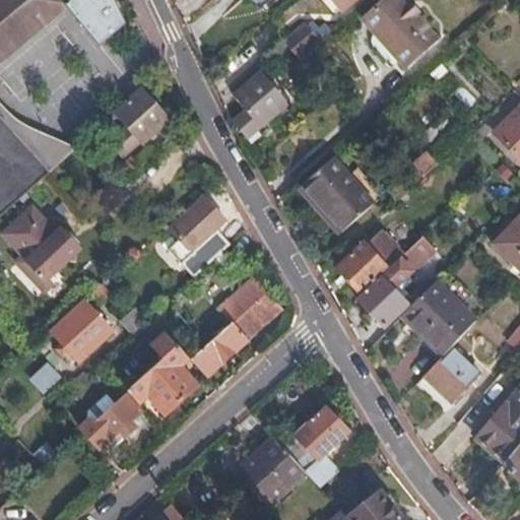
[(0,0),(0,216),(74,150),(30,131),(12,119),(0,107),(0,62),(66,7),(99,46),(123,24),(111,0),(0,0)]
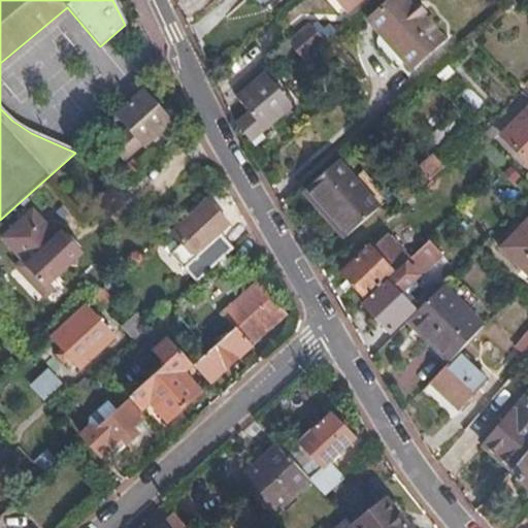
[(357,0),(335,0),(345,11),(357,0)]
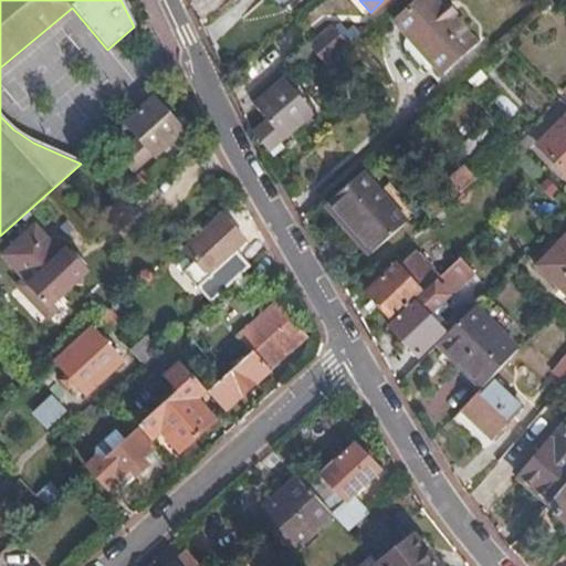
[(442,7),(437,0),(417,0),(395,20),(440,72),(474,43),(452,17),(458,12),(448,1),(442,7)]
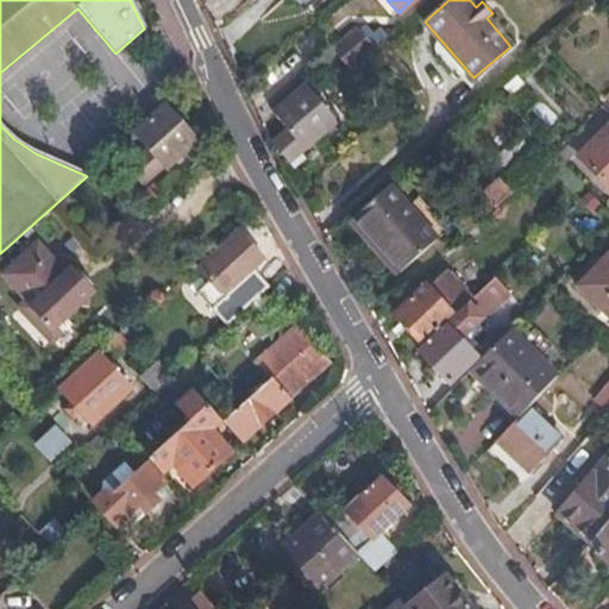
[(353,64),(374,45),(355,24),(334,42),(353,64)]
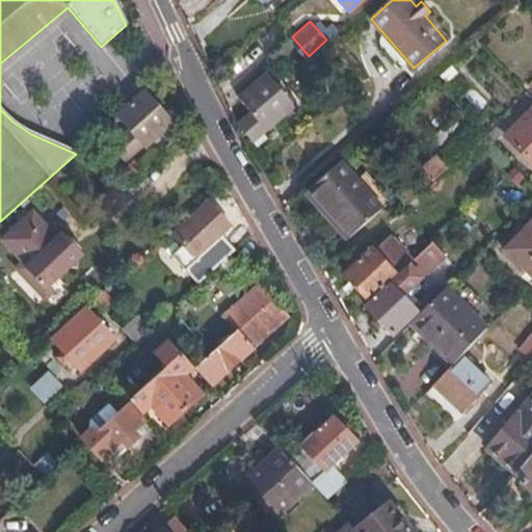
[(301,99),(281,75),(274,81),(267,74),(240,97),(253,111),(240,123),(255,139),(301,99)]
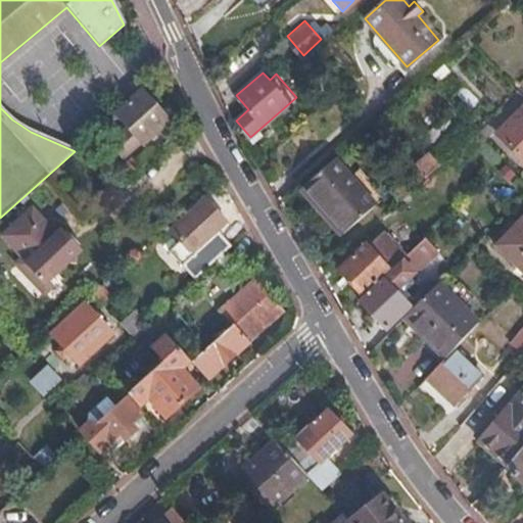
[(165,120),(140,91),(115,114),(126,126),(106,143),(119,157),(127,150),(130,150),(140,142),(140,143),(165,120)]
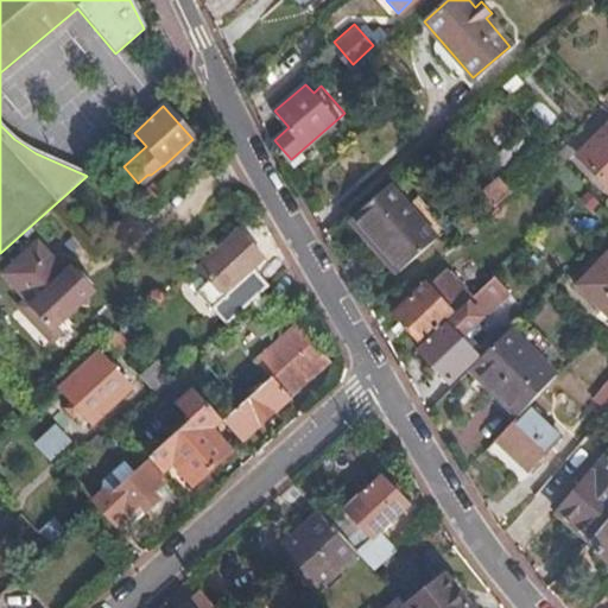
[(607,184),(607,122),(577,154),(607,184)]
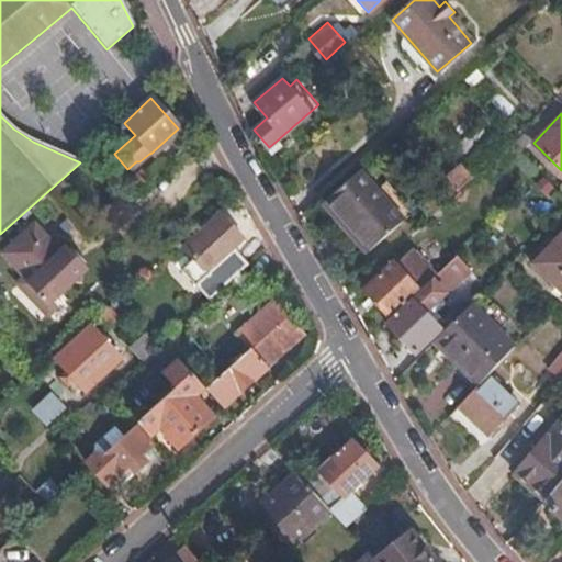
[(384,201),(358,171),(329,197),(353,225),(346,231),(348,233),(384,201)]
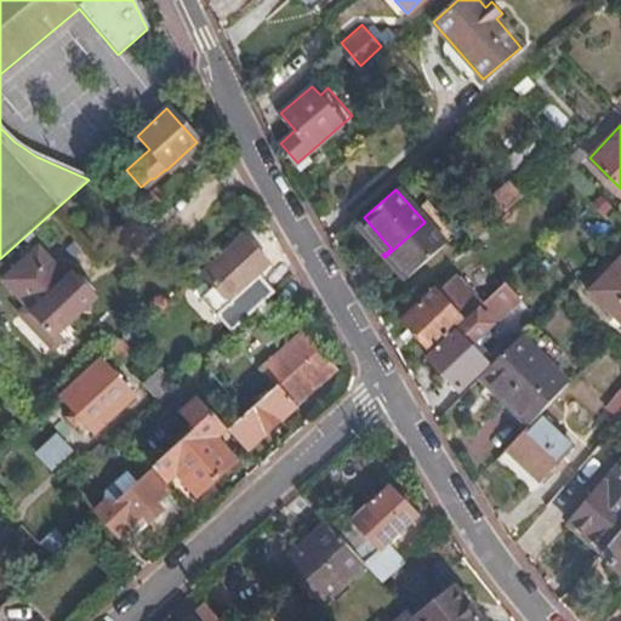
[(141,220),(155,206),(146,195),(132,209),(141,220)]
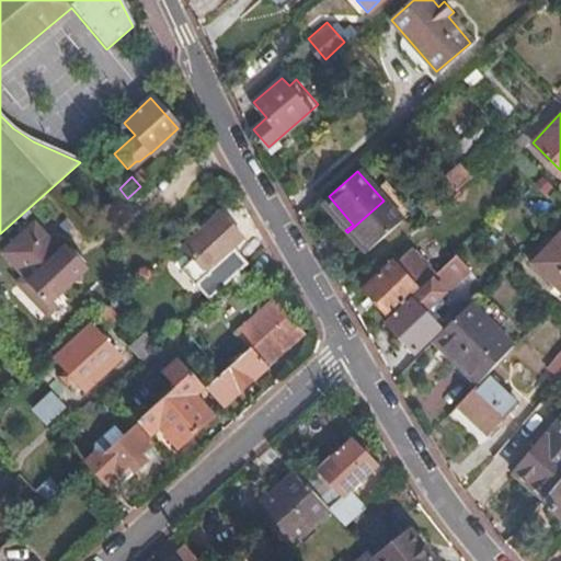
[(353,225),(329,196),(321,203),(345,230),(353,225)]
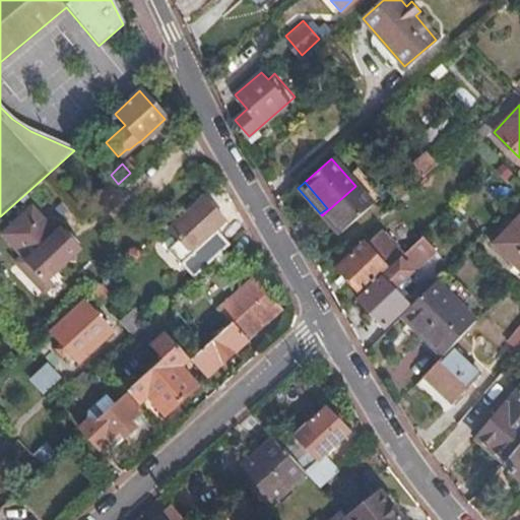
[(371,203),(355,186),(322,215),(337,233),(371,203)]
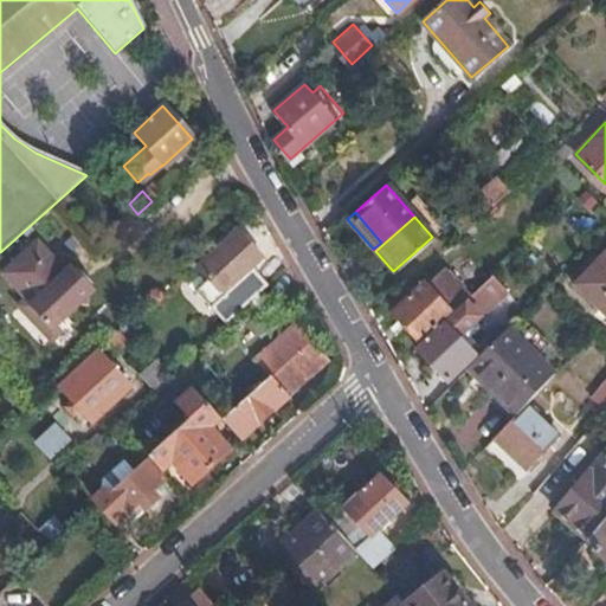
[(207,308),(262,258),(238,231),(198,268),(207,279),(193,292),(207,308)]
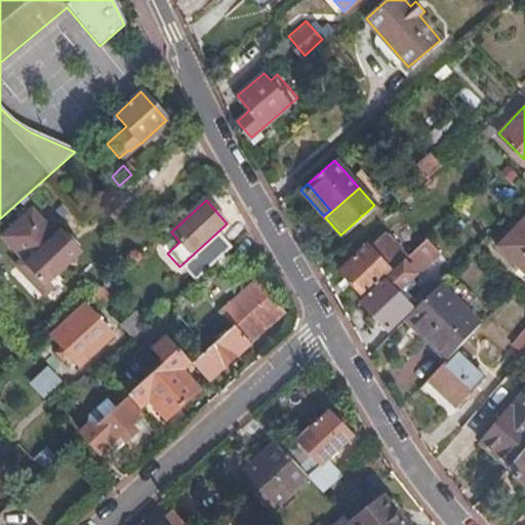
[(27,214),(3,237),(30,264),(28,266),(30,268),(29,276),(37,284),(45,284),(47,286),(70,265),(79,266),(79,255),(83,251),(80,248),(81,246),(68,233),(66,235),(63,232),(57,236),(48,227),(39,227),(27,214)]
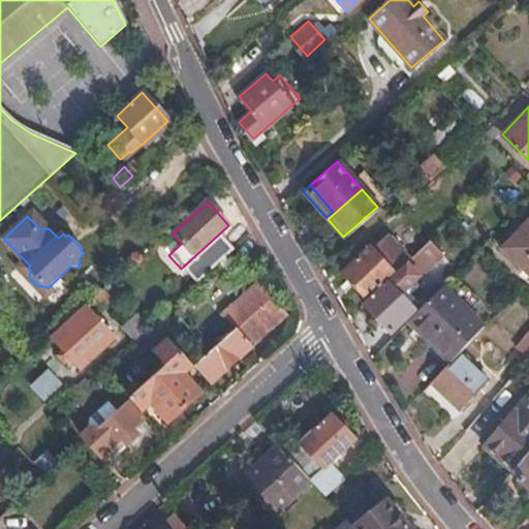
[(196,283),(234,249),(222,236),(231,227),(228,225),(181,269),(195,283),(196,283)]
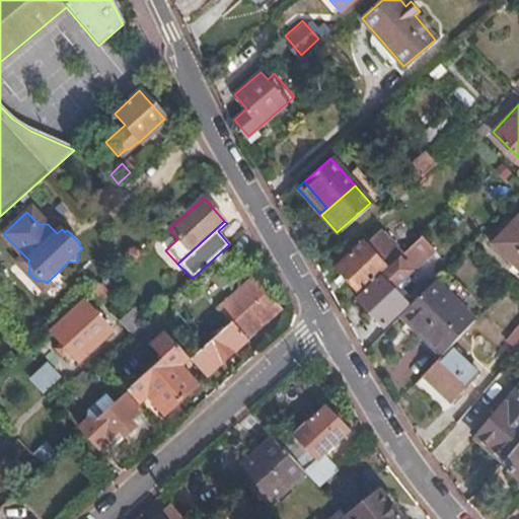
[(518,223),(497,248),(518,269),(518,223)]
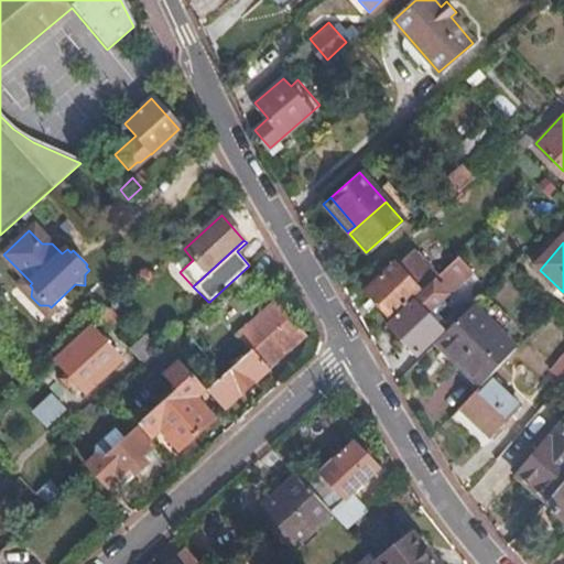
[(474,268),(459,253),(435,277),(393,316),(389,320),(419,351),(435,335),(434,334),(438,329),(431,321),(433,320),(426,313),(474,268)]
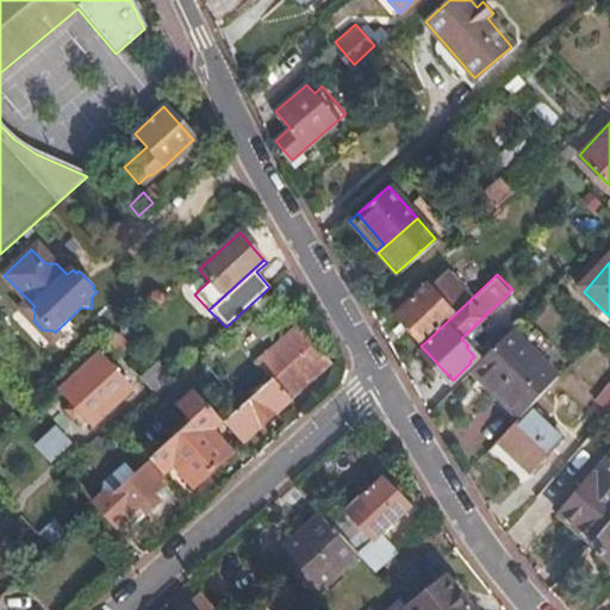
[(425,342),(471,299),(461,288),(446,303),(427,284),(397,312),(425,342)]
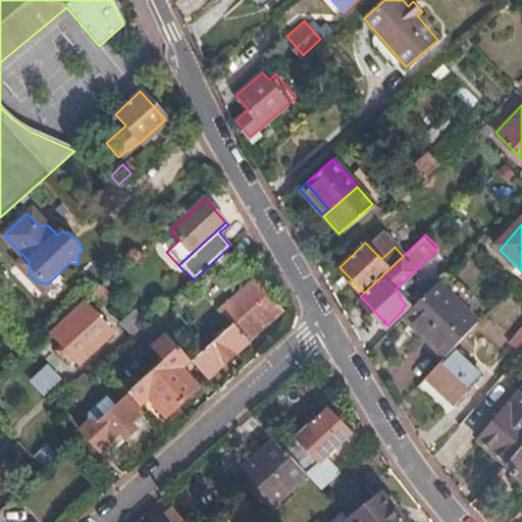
[(233,323),(248,340),(283,308),(255,277),(220,309),(233,323)]
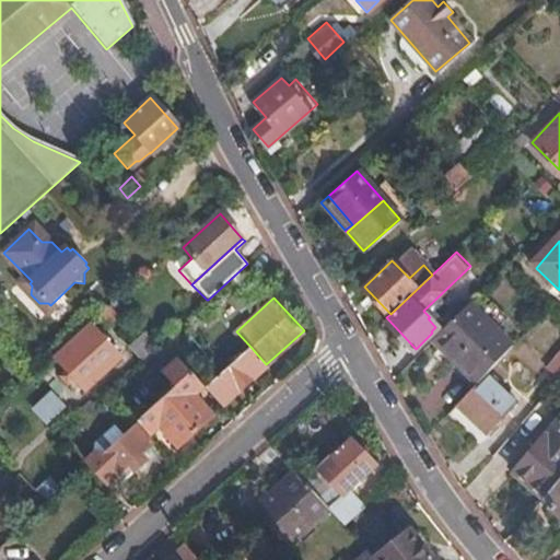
[(487,374),(512,346),(469,302),(433,337),(478,383),(487,374)]
